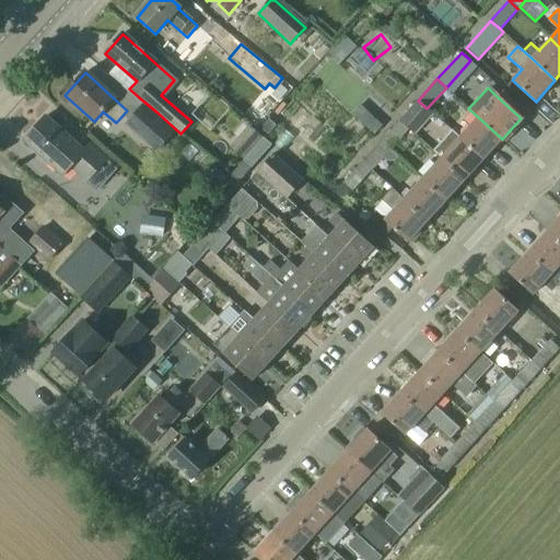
[(418,101),(399,120),(408,129),(427,108),(418,101)]
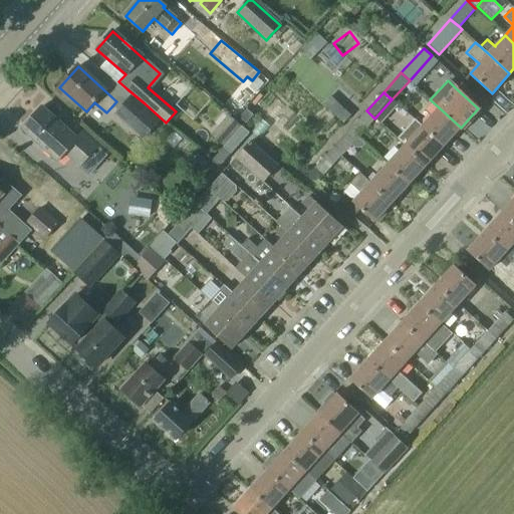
[(131,98),(116,114),(143,139),(158,121),(131,98)]
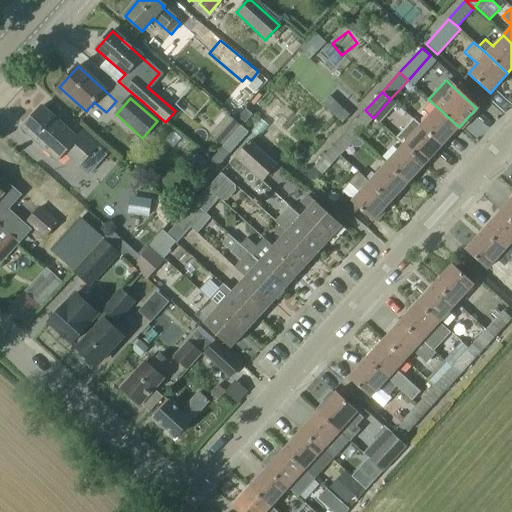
[(42,105),(22,127),(58,160),(65,151),(80,165),(99,144),(84,129),(77,137),(42,105)]
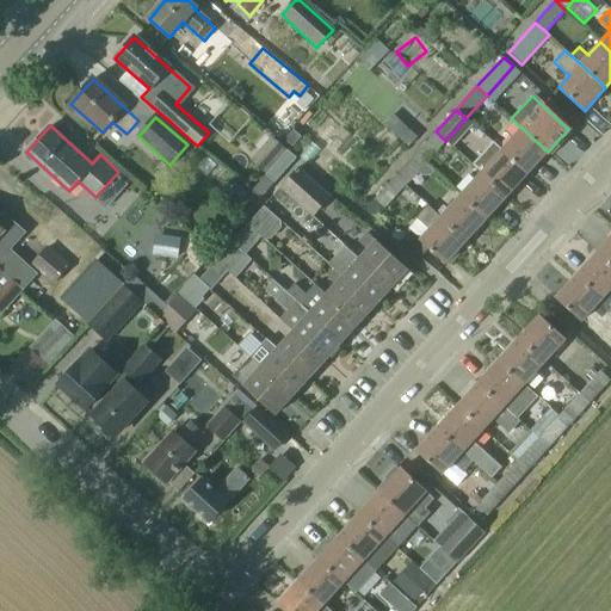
[(522,128),(501,150),(528,174),(548,152),(522,128)]
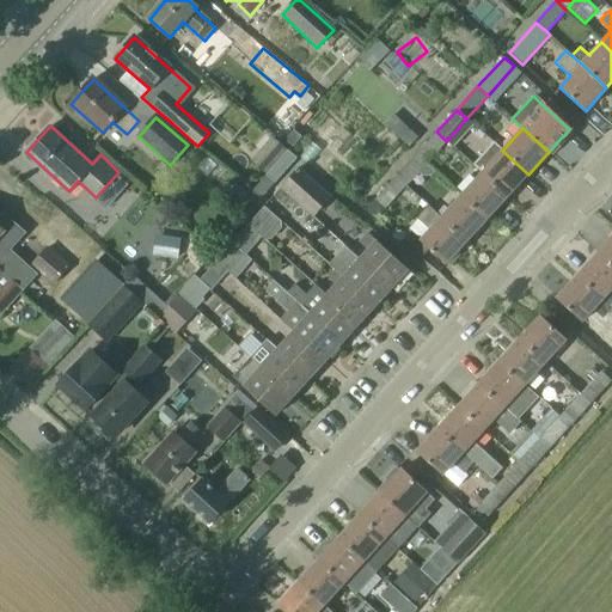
[(291,132),(282,142),(289,148),(299,138),(291,132)]
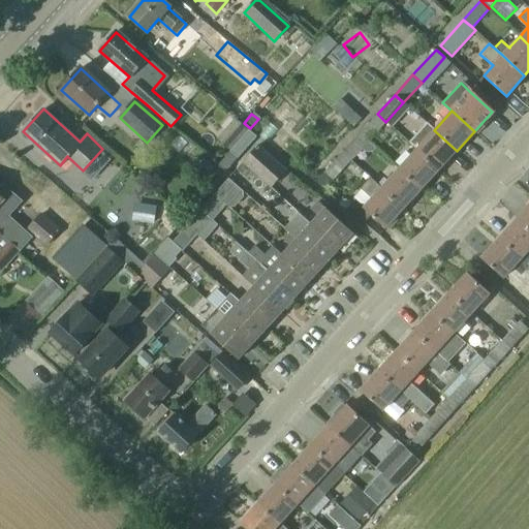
[(377,114),(360,133),(368,142),(385,122),(377,114)]
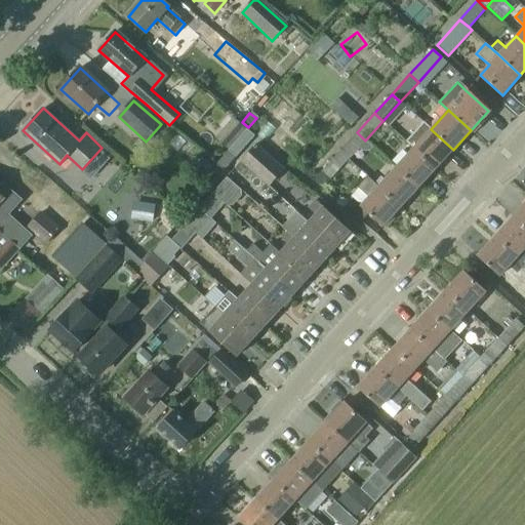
[(236,138),(225,129),(216,139),(228,149),(236,138)]
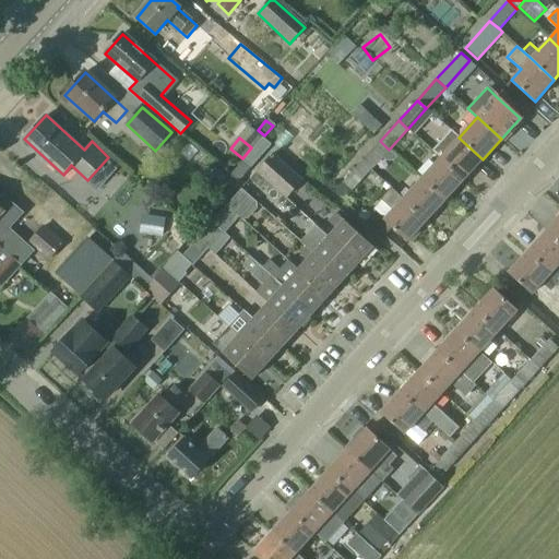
[(440,142),(432,151),(440,158),(464,180),(483,159),(459,138),(448,150),(440,142)]
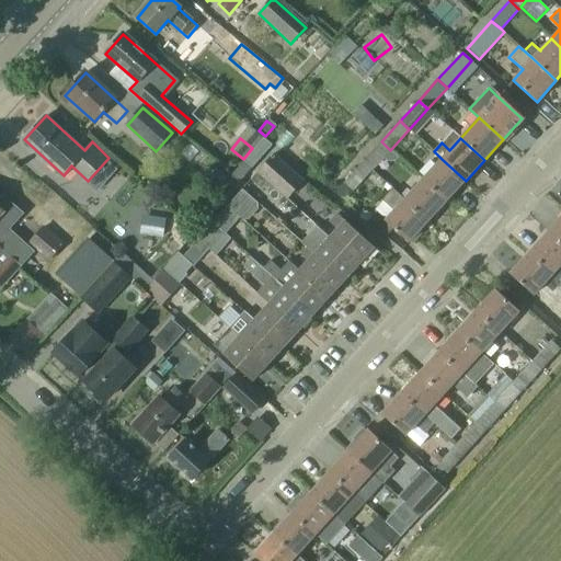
[(381,141),(363,162),(371,170),(390,150),(381,141)]
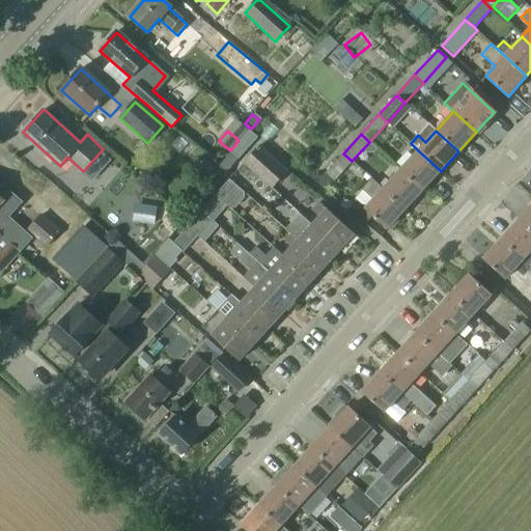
[(258,146),(243,164),(253,172),(272,188),(286,171),(258,146)]
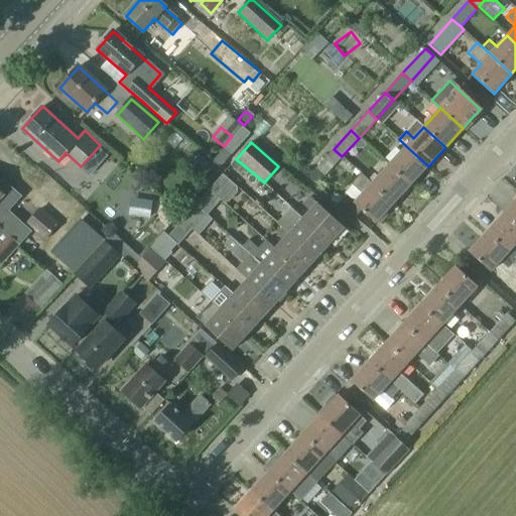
[(406,146),(389,164),(411,184),(427,166),(406,146)]
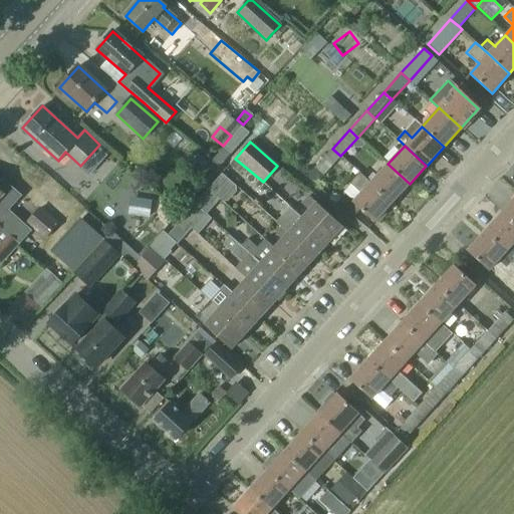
[(332,149),(314,168),(323,175),(340,156),(332,149)]
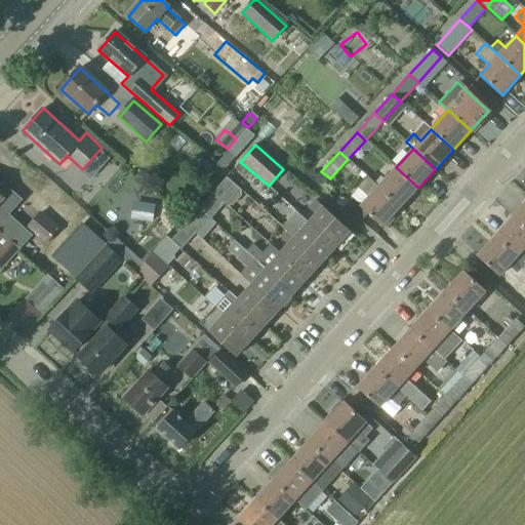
[(204,159),(196,169),(204,176),(212,166),(204,159)]
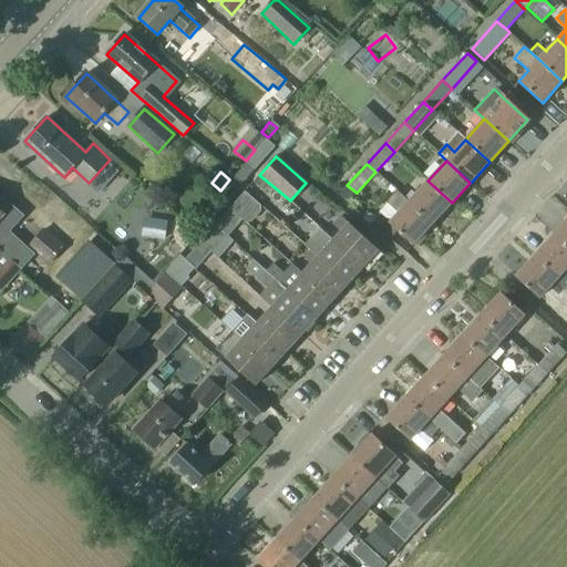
[(259,175),(253,182),(264,192),(270,184),(259,175)]
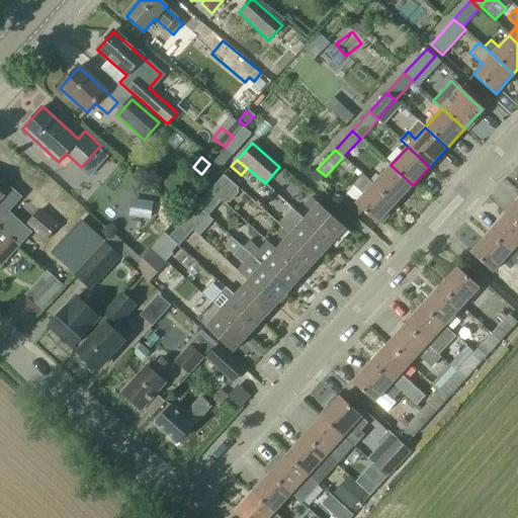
[(391,165),(373,184),(395,204),(413,185),(391,165)]
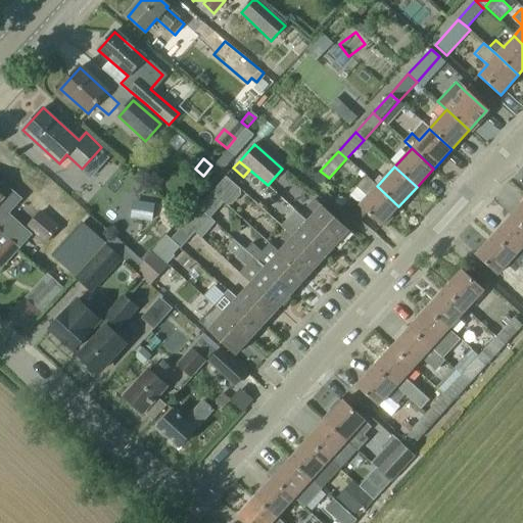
[(366,176),(357,186),(368,196),(359,205),(381,226),(398,206),(377,186),(366,176)]
